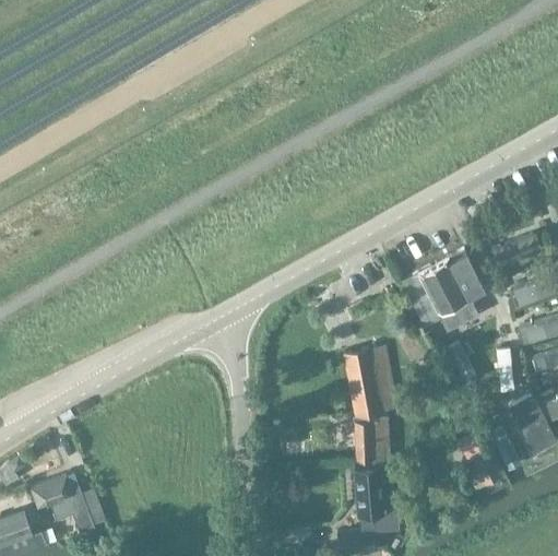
[(493,249),(499,267),(541,251),(534,234),(493,249)]
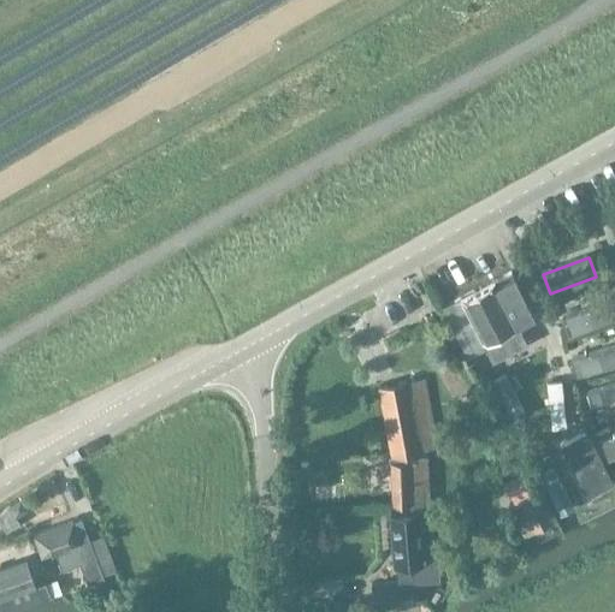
[(492,366),(528,348),(518,327),(534,319),(512,275),(495,284),(495,283),(443,312),(468,360),(485,351),(492,366)]
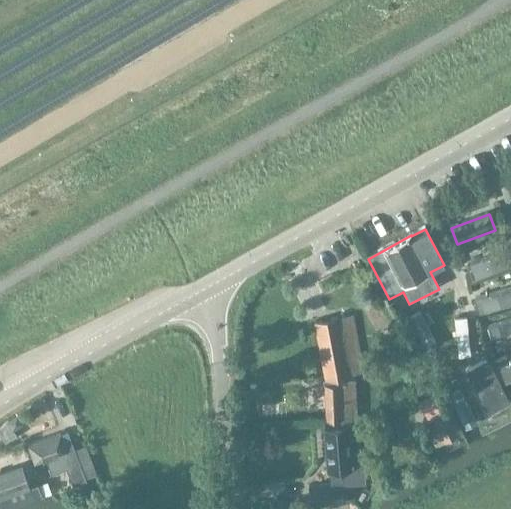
[(468,267),(474,282),(510,267),(510,264),(506,252),(468,267)]
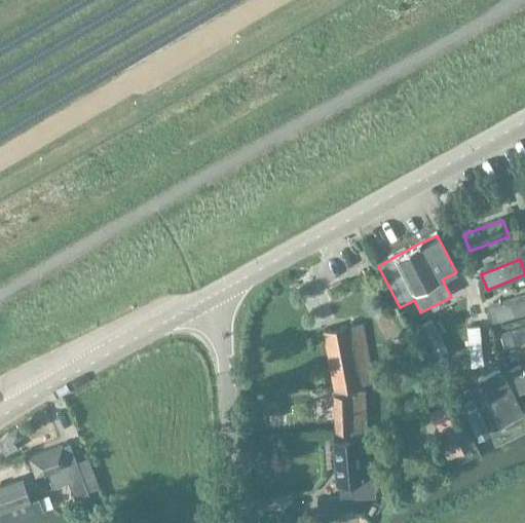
[(524,297),(489,309),(494,324),(524,313),(524,297)]
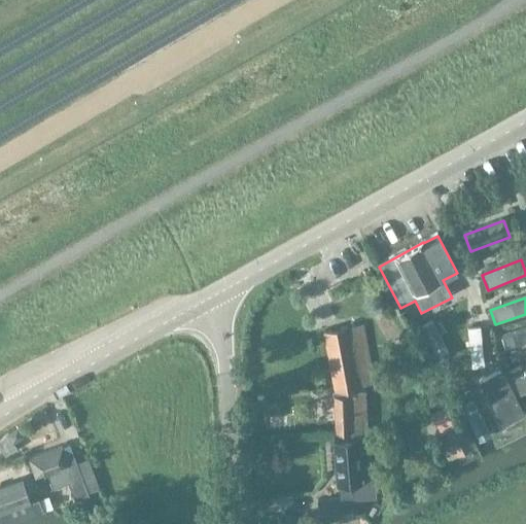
[(363,327),(357,328),(349,329),(324,335),(336,394),(337,394),(337,398),(335,398),(336,435),(362,434),(361,420),(366,420),(364,392),(364,391),(375,390),(363,327)]
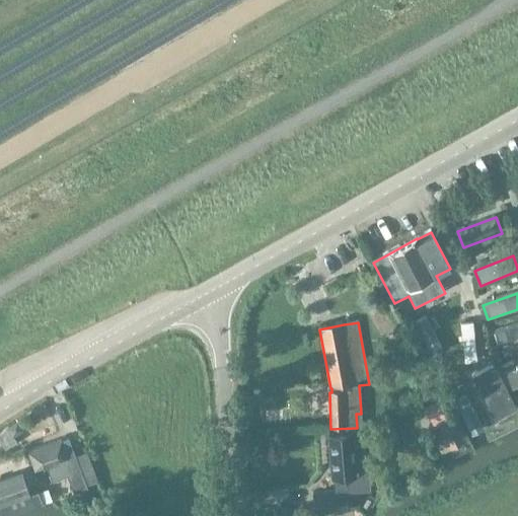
[(517,323),(493,333),(497,345),(517,338),(517,323)]
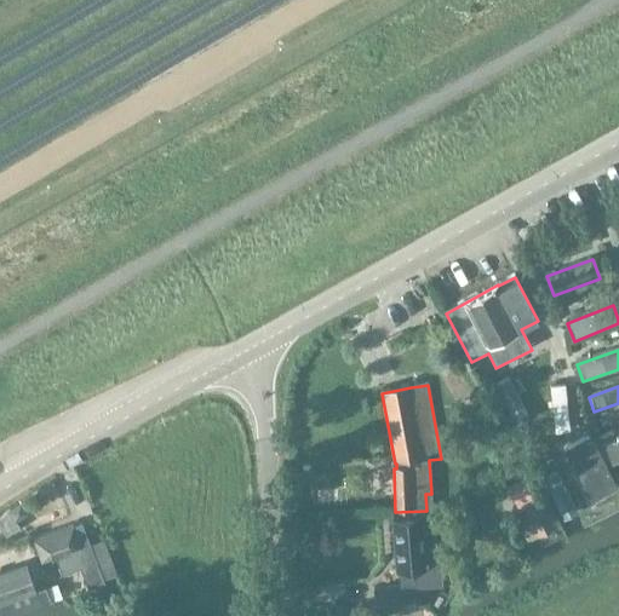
[(565,391),(549,392),(552,441),(568,439),(565,391)]
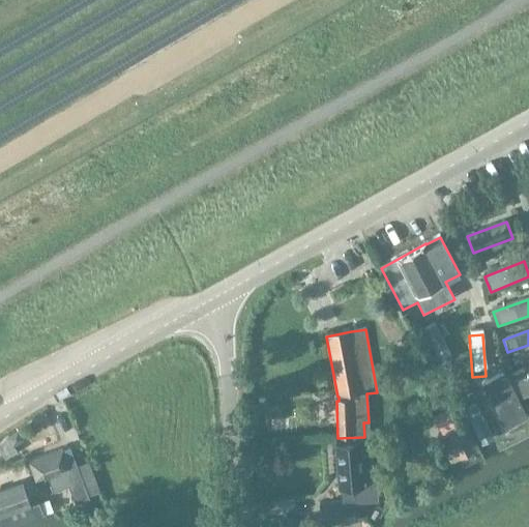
[(505,431),(527,419),(504,375),(481,387),(505,431)]
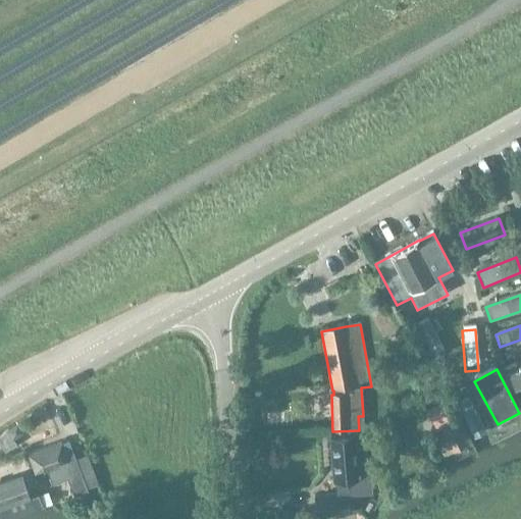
[(520,375),(512,379),(516,393),(520,391),(520,375)]
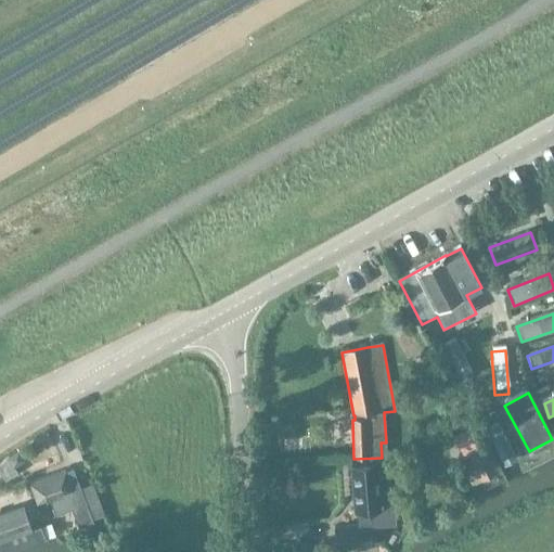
[(469,454),(471,457),(480,452),(478,450),(478,448),(481,446),(478,438),(474,429),(469,432),(461,436),(454,438),(459,447),(463,454),(468,452),(469,454)]
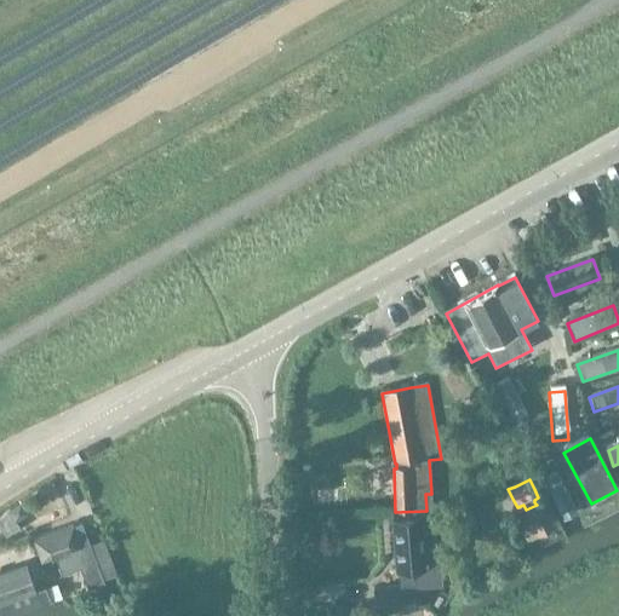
[(528,543),(556,530),(542,502),(515,516),(528,543)]
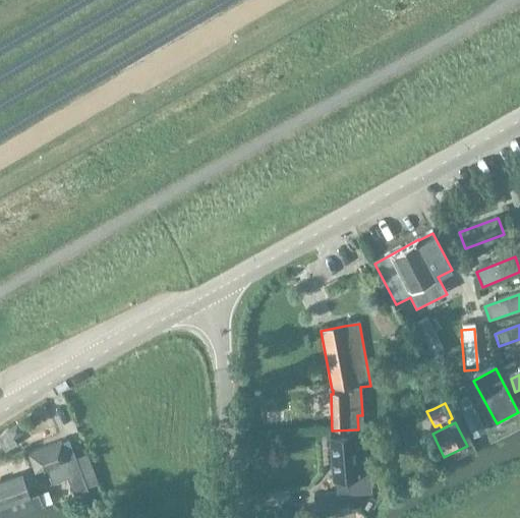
[(337,496),(313,498),(314,517),(348,514),(347,496),(372,494),(369,467),(367,467),(364,432),(348,433),(348,437),(331,439),(334,483),(336,483),(337,496)]
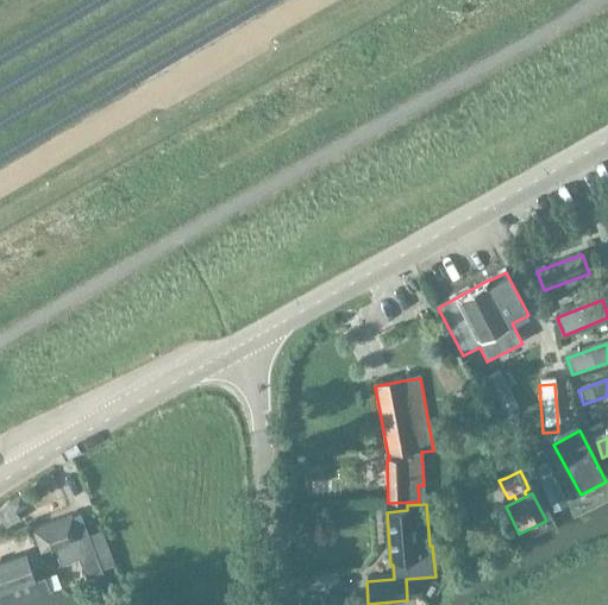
[(100,535),(89,539),(81,517),(74,520),(73,517),(33,531),(42,554),(56,549),(62,566),(80,559),(88,579),(92,590),(106,584),(102,574),(102,573),(101,571),(112,567),(100,535)]
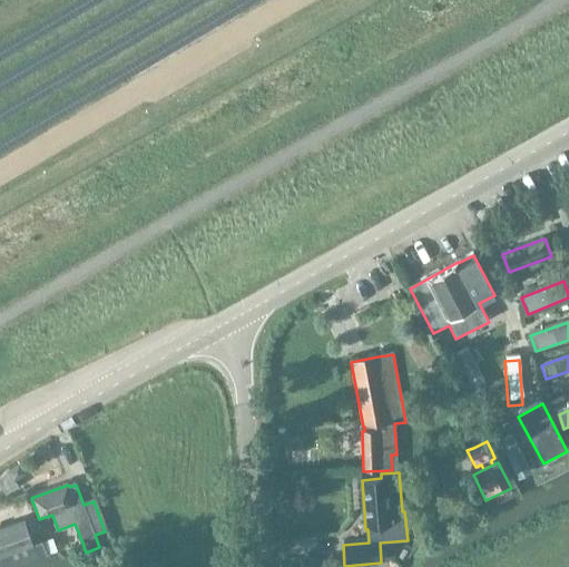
[(25,520),(0,529),(0,558),(33,546),(25,520)]
